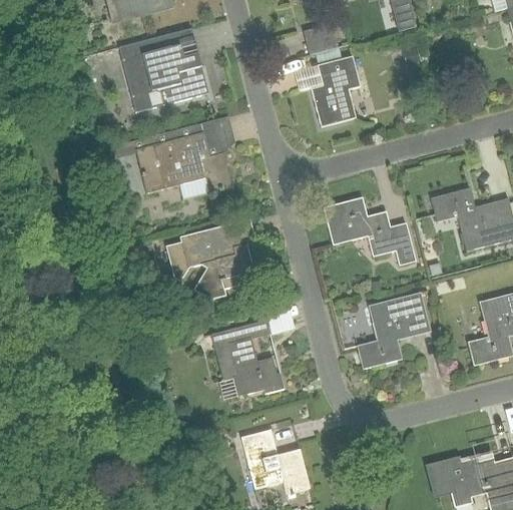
[(104,0),(109,20),(130,15),(171,4),(169,0),(104,0)]
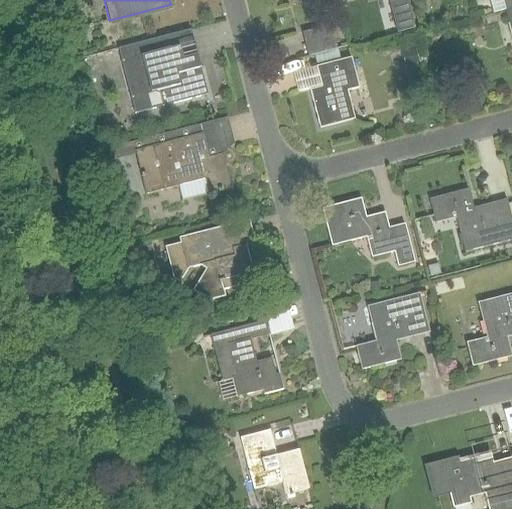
[(388,0),(396,31),(414,26),(407,0),(388,0)]
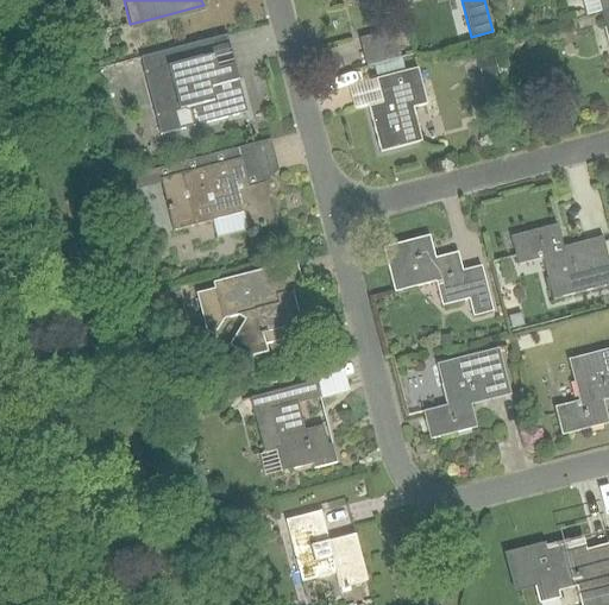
[(368,63),(401,54),(394,26),(359,35),(368,63)]
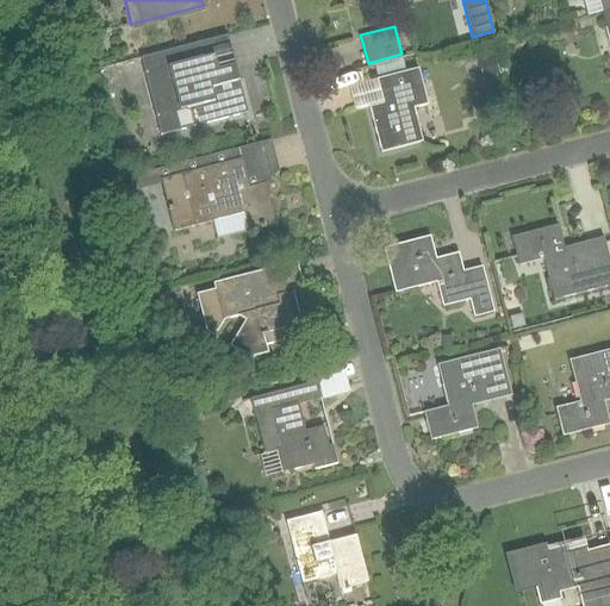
[(228,32),(141,55),(145,70),(156,116),(203,102),(207,122),(248,111),(240,76),(236,63),(228,32)]
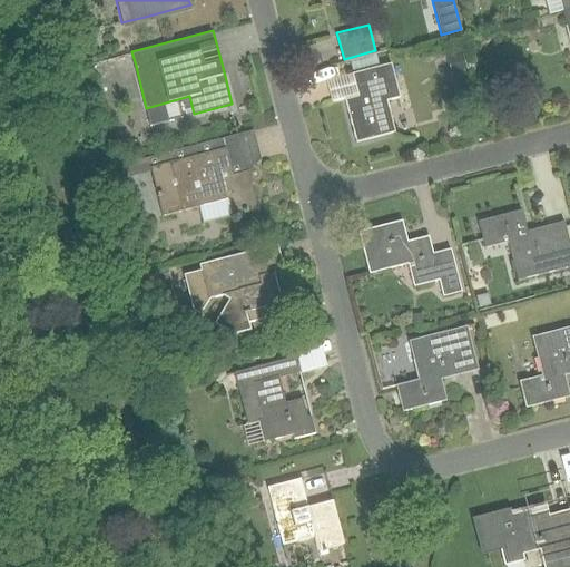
[(387,98),(401,95),(392,61),(380,65),(376,51),(350,58),(360,94),(346,97),(356,139),(395,129),(387,98)]
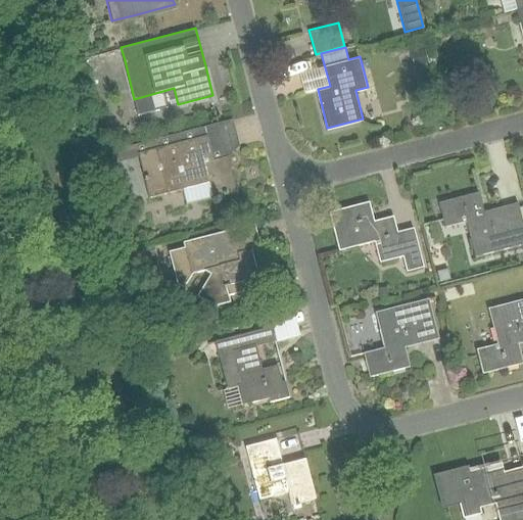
[(424,47),(410,51),(414,66),(428,62),(424,47)]
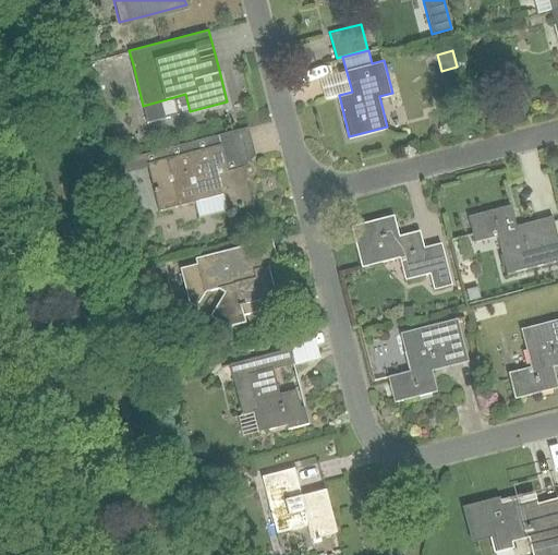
[(218,133),(111,161),(113,170),(126,168),(128,171),(148,166),(159,209),(192,201),(222,193),(227,212),(229,210),(253,204),(243,166),(228,170),(218,133)]
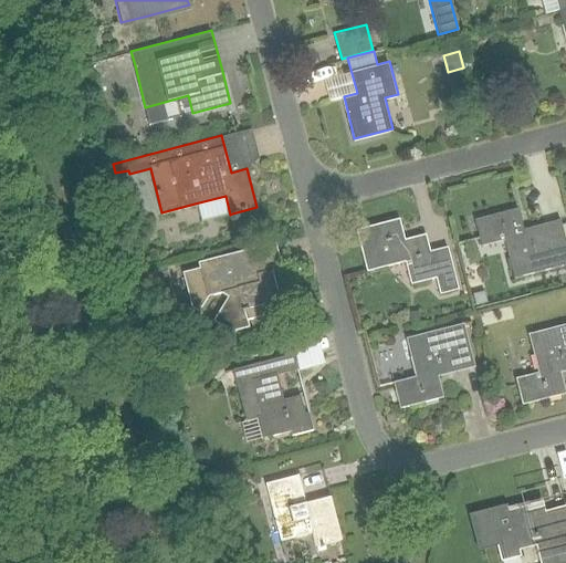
[(565,242),(559,218),(545,221),(525,227),(520,205),(475,217),(482,242),(504,237),(515,275),(565,262),(565,242)]
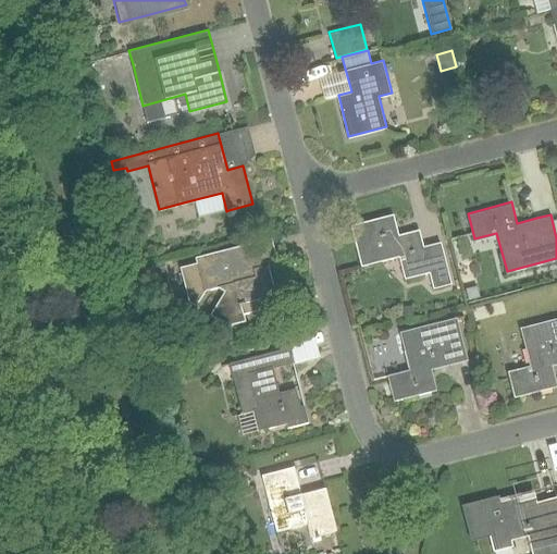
[(362,265),(398,256),(405,279),(429,272),(433,288),(452,284),(441,242),(423,246),(419,230),(399,234),(394,212),(351,224),(362,265)]
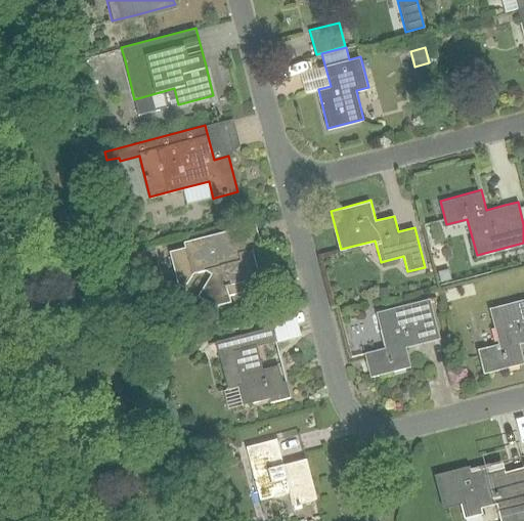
[(184,246),(169,250),(177,283),(183,286),(191,272),(204,269),(211,272),(197,295),(214,304),(229,300),(227,294),(262,286),(252,248),(242,251),(235,227),(183,241),(184,246)]
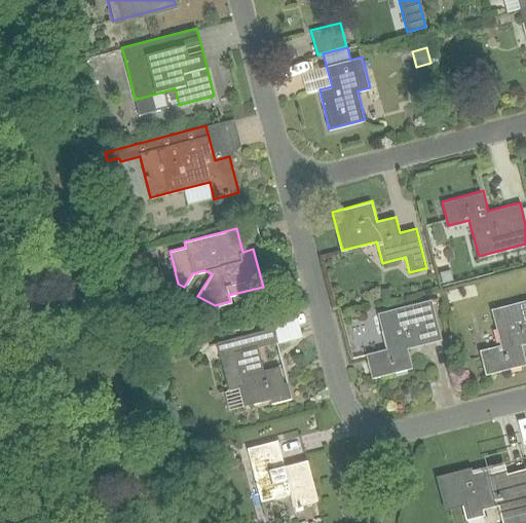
[(388,288),(379,290),(381,298),(389,296),(388,288)]
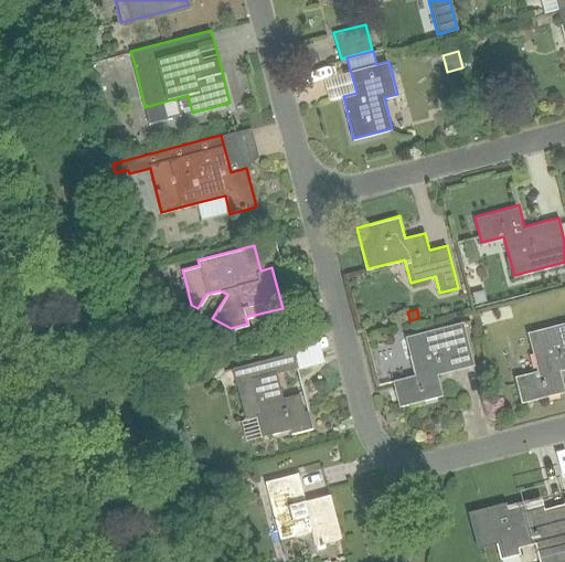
[(445,393),(439,374),(475,366),(462,321),(407,336),(416,372),(393,378),(401,404),(445,393)]
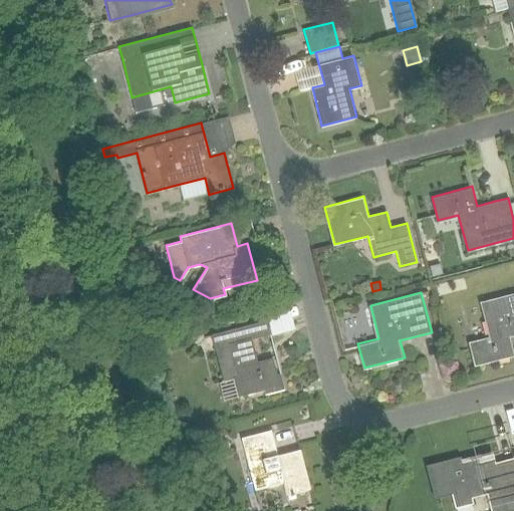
[(513,292),(480,301),(489,335),(489,336),(469,341),(475,364),(513,354),(513,352),(510,335),(513,334),(513,292)]
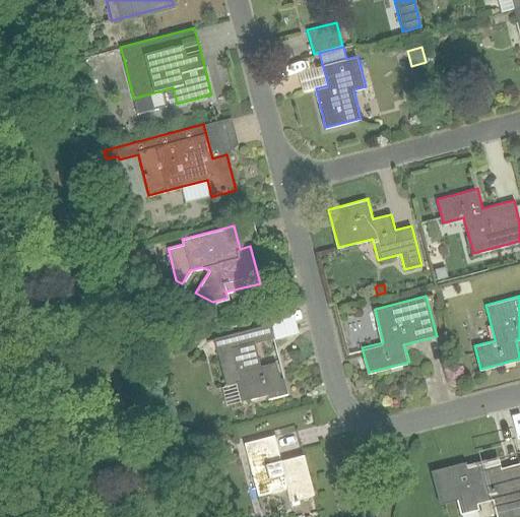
[(237,386),(240,401),(268,394),(269,397),(287,393),(283,377),(280,378),(276,362),(261,365),(255,342),(273,338),(270,323),(214,337),(228,388),(237,386)]
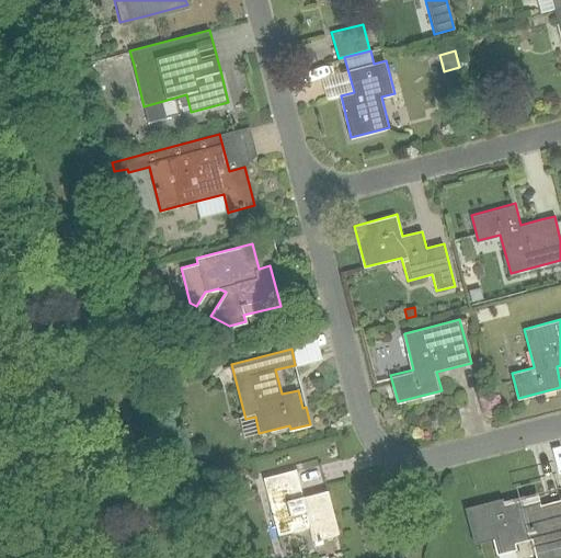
[(315,539),(340,533),(328,489),(304,496),(296,468),(263,477),(279,534),(310,526),(315,539)]
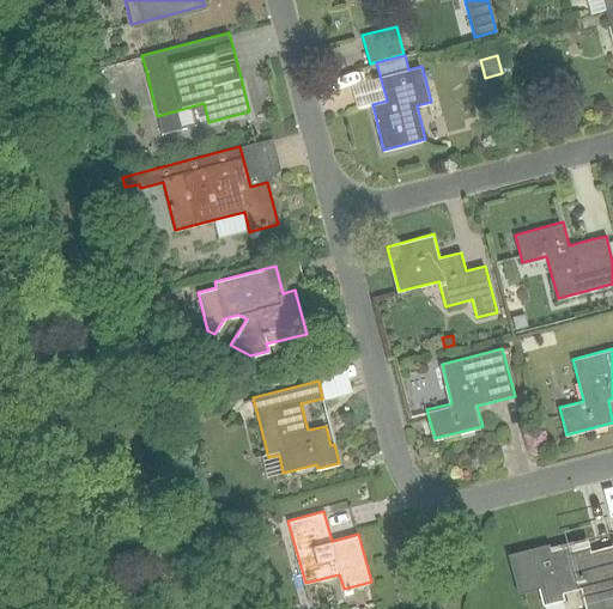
[(269,523),(256,527),(260,536),(272,533),(269,523)]
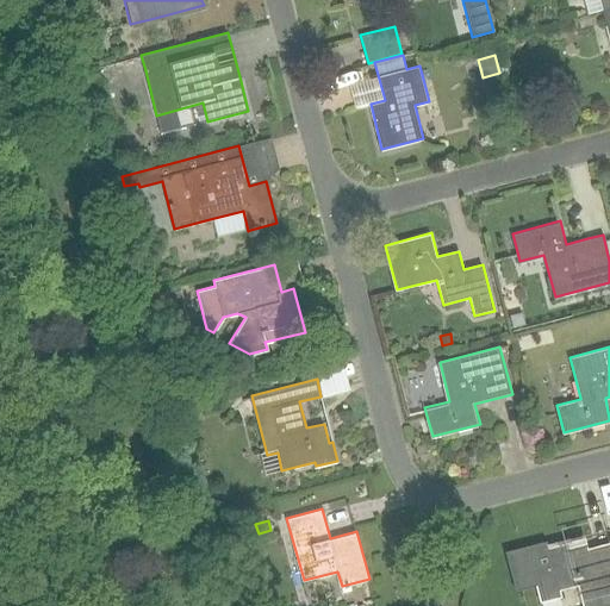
[(609,605),(609,544),(587,550),(585,538),(547,548),(552,566),(531,570),(540,601),(561,597),(560,589),(578,585),(583,605),(609,605)]
